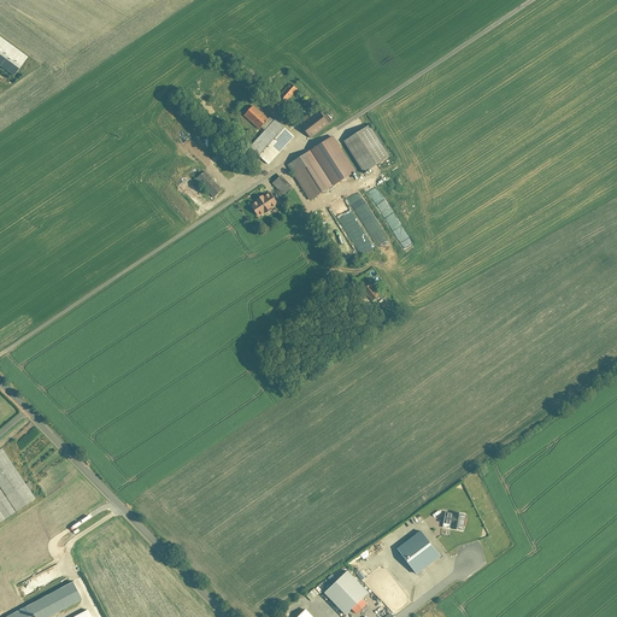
[(0,66),(13,77),(28,58),(0,37),(0,66)]
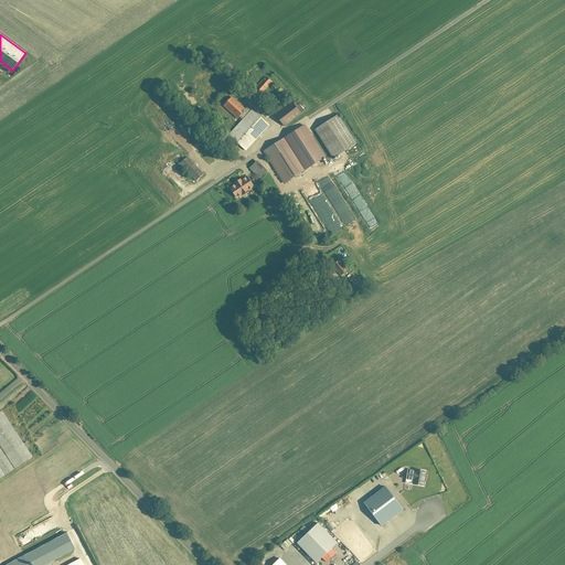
[(267,73),(248,94),(259,104),(278,83),(267,73)]
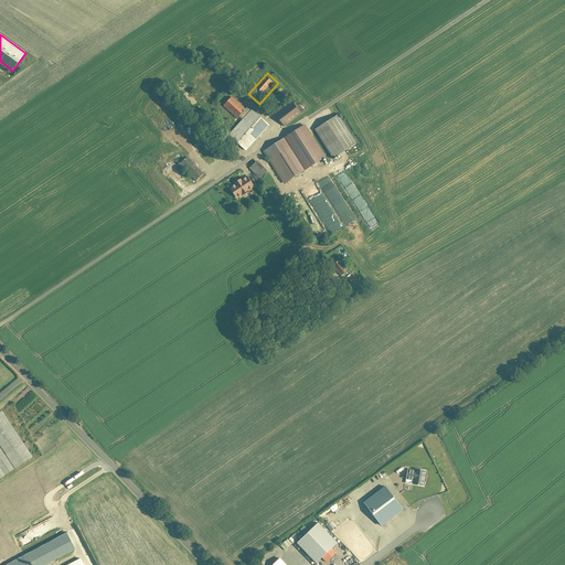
[(227,100),(220,109),(238,127),(231,136),(247,151),(270,126),(254,110),(247,117),(227,100)]
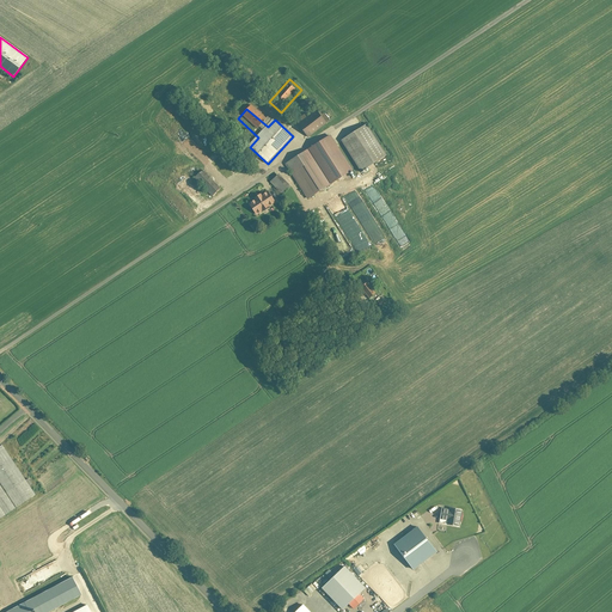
[(318,112),(300,127),(307,138),(325,123),(318,112)]
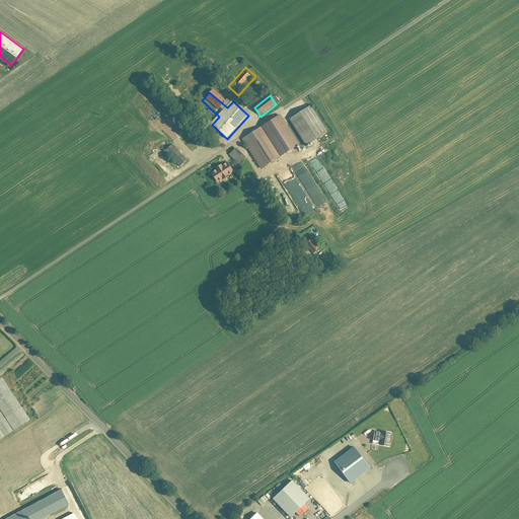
[(314,106),(292,121),(307,146),(330,132),(314,106)]
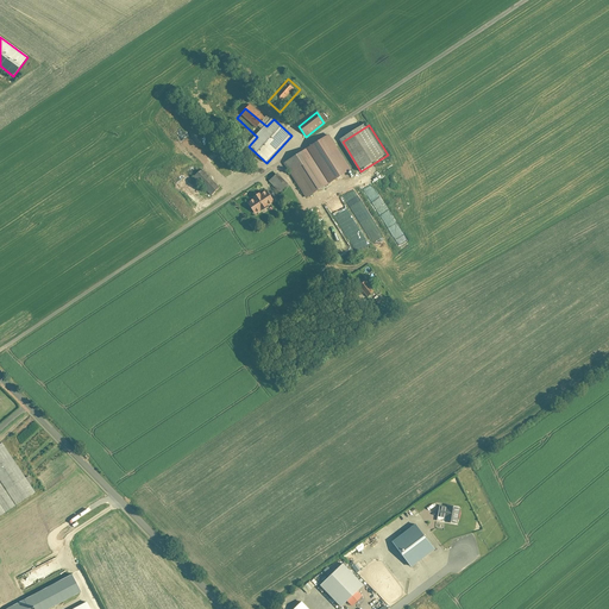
[(332,136),(286,165),(306,198),(352,168),(332,136)]
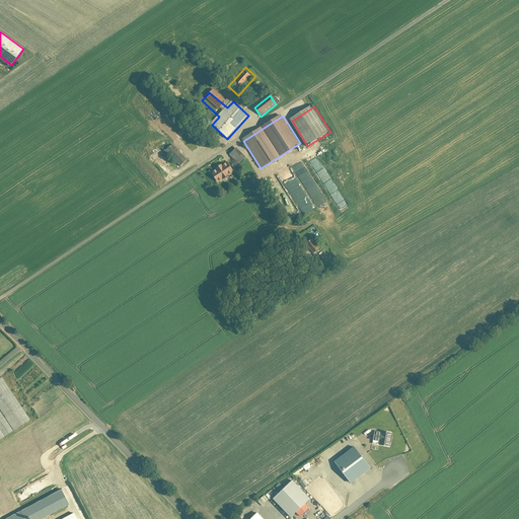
[(174,145),(165,152),(178,166),(187,159),(174,145)]
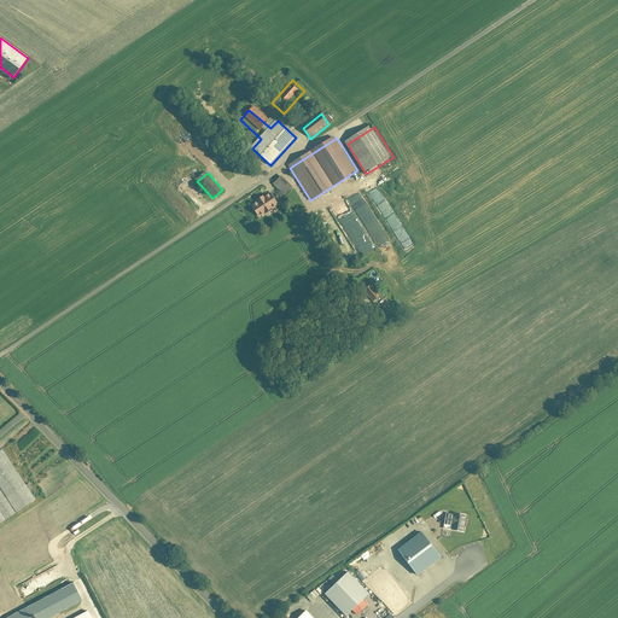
[(281,178),(273,185),(285,198),(293,191),(281,178)]
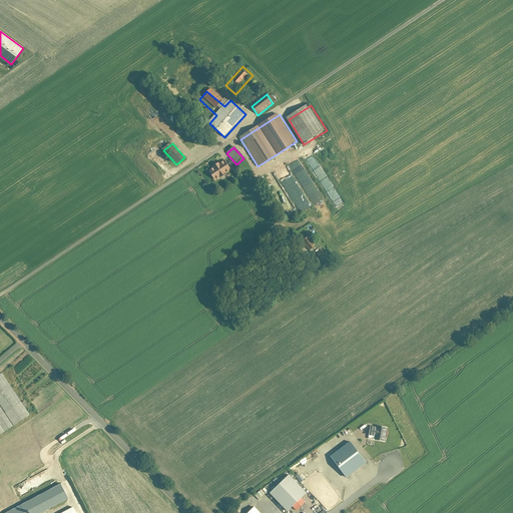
[(209,171),(216,181),(233,170),(226,160),(209,171)]
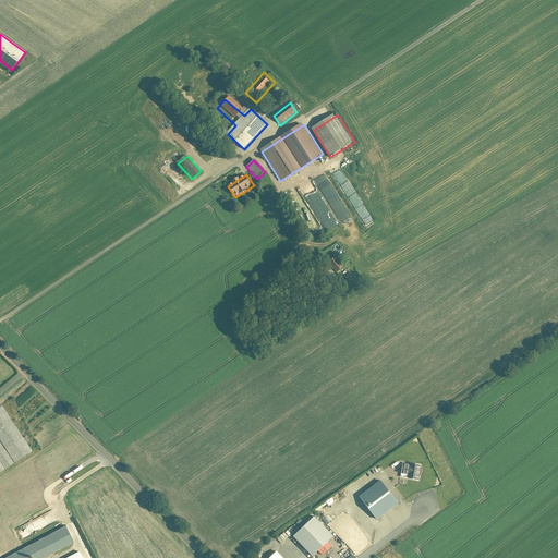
[(336,259),(329,265),(337,275),(343,269),(336,259)]
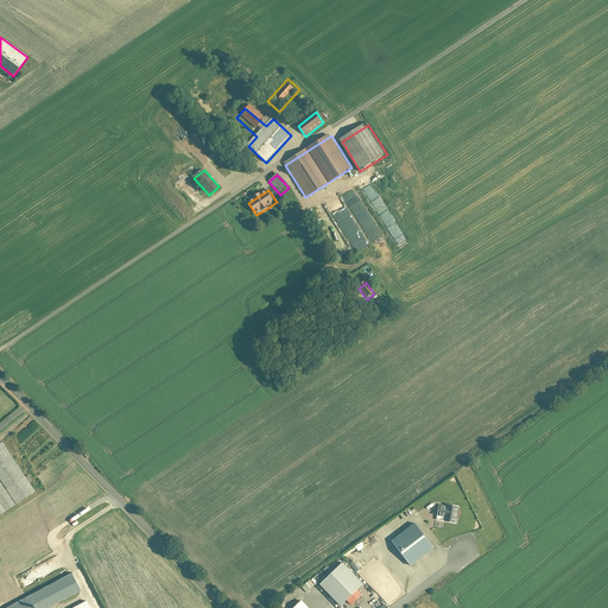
[(4,444),(0,445),(0,514),(36,493),(4,444)]
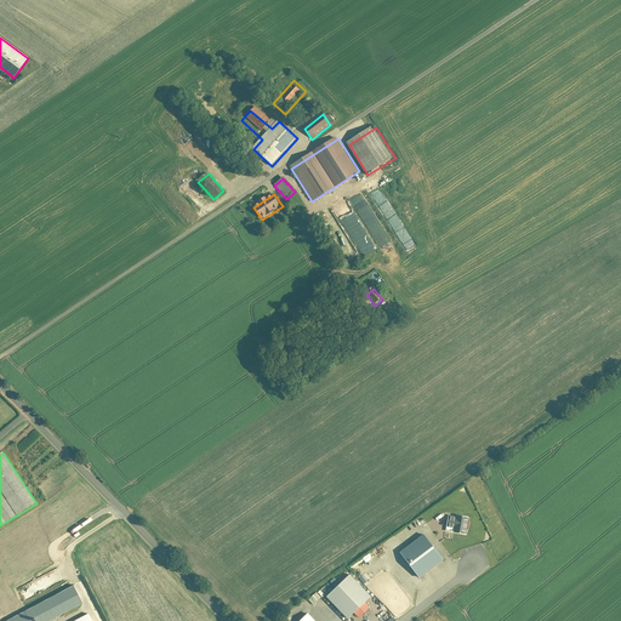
[(446,531),(466,534),(468,518),(456,517),(456,518),(449,517),(446,531)]
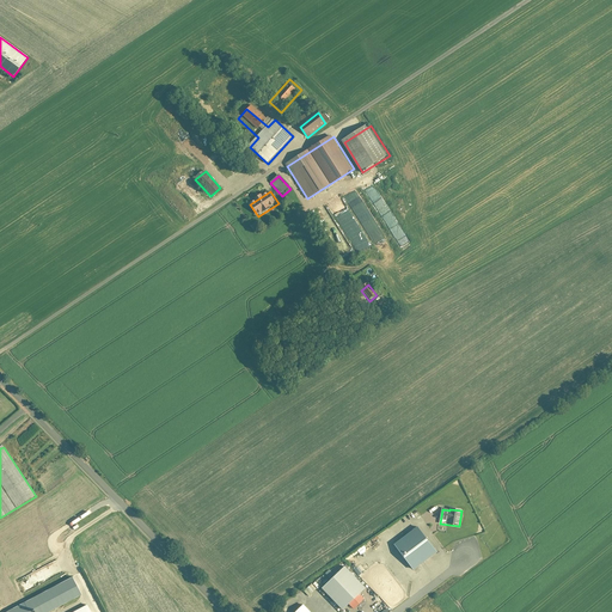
[(418,527),(395,545),(412,569),(436,552),(418,527)]
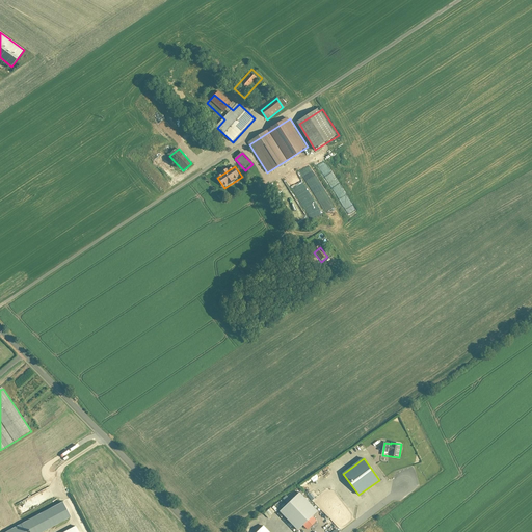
[(299,493),(281,512),(298,530),(318,510),(299,493)]
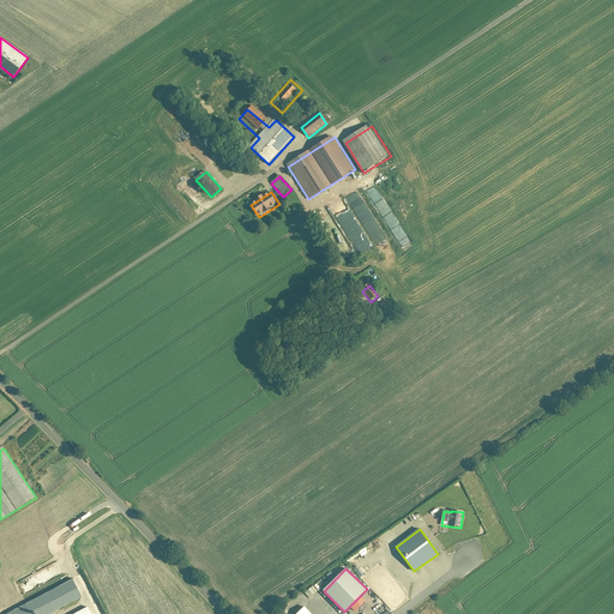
[(73,581),(8,613),(50,613),(82,597),(73,581)]
